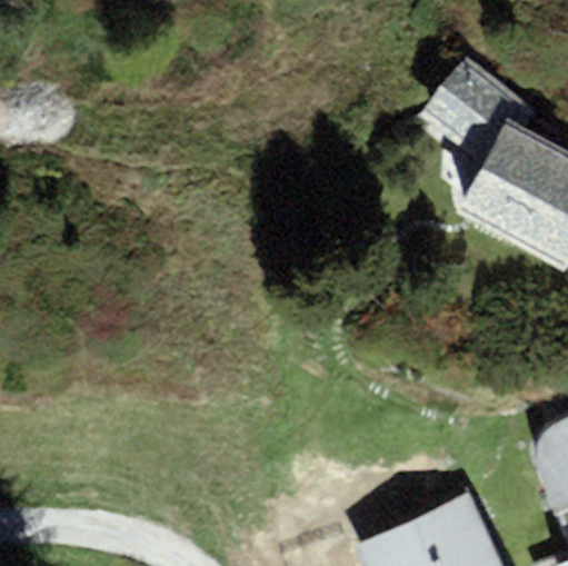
[(536,107),(469,59),(405,147),(462,188),(519,110),(528,117),(536,107)]
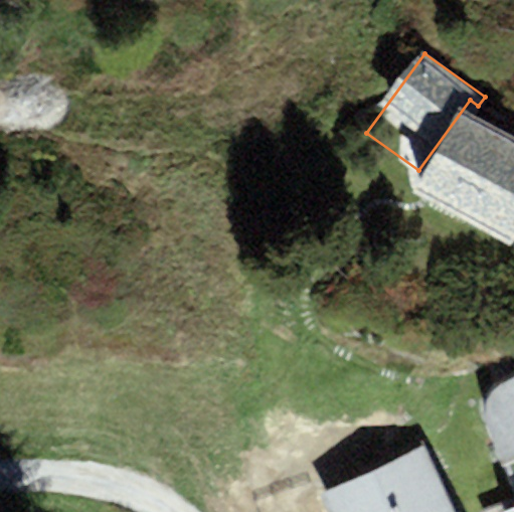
[(513,124),(478,106),(470,100),(418,170),(411,188),(505,244),(513,228),(513,124)]
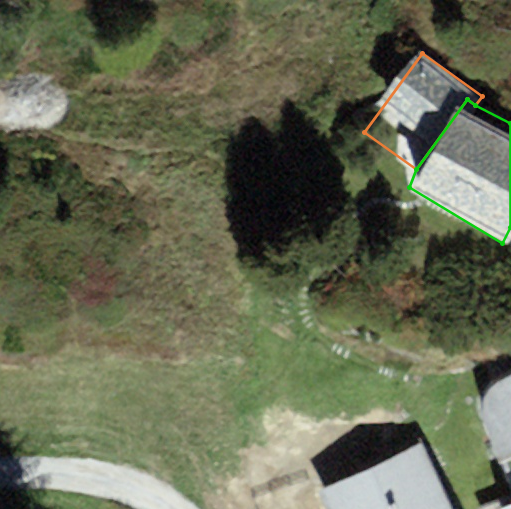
[(488,391),(482,406),(502,457),(510,453),(510,375),(498,381),(488,391)]
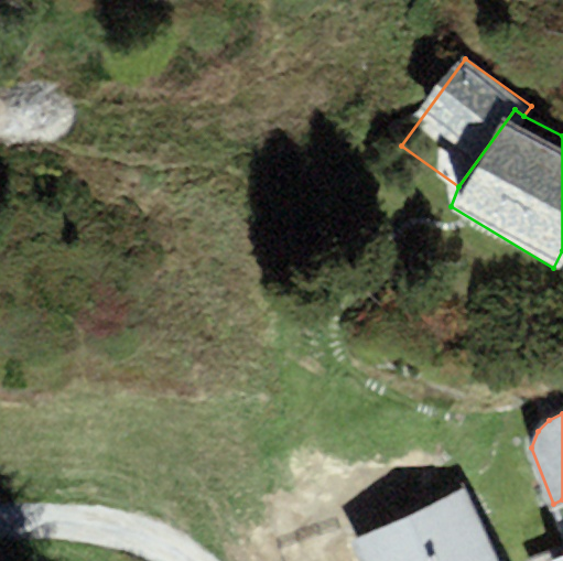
[(498,560),(464,488),(350,542),(358,560),(498,560)]
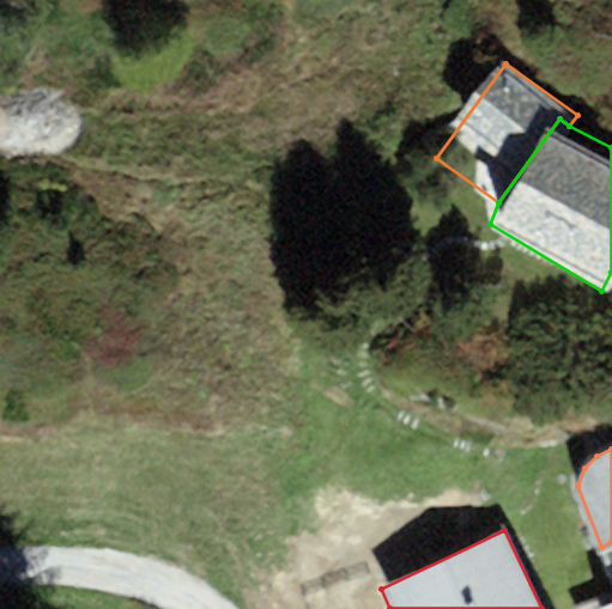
[(611,592),(574,607),(574,608),(611,608),(611,592)]
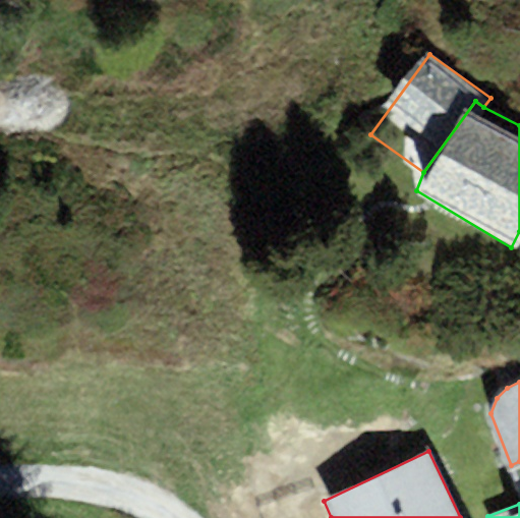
All buildings are outlined.
